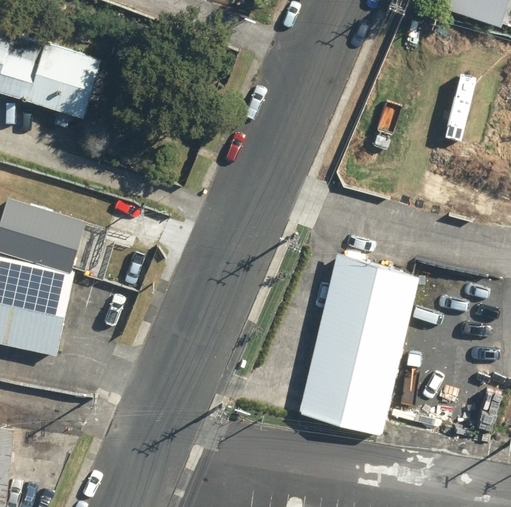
[(445,0),(443,9),(501,27),(509,0),(445,0)]
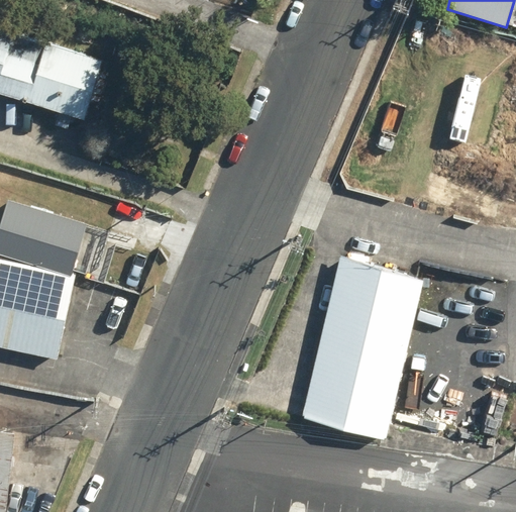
[(0,95),(84,119),(100,63),(0,32),(0,95)]
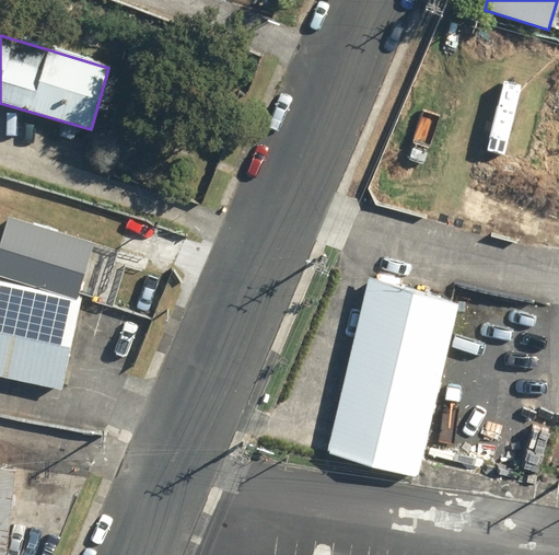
[(11,192),(9,204),(30,209),(32,196),(11,192)]
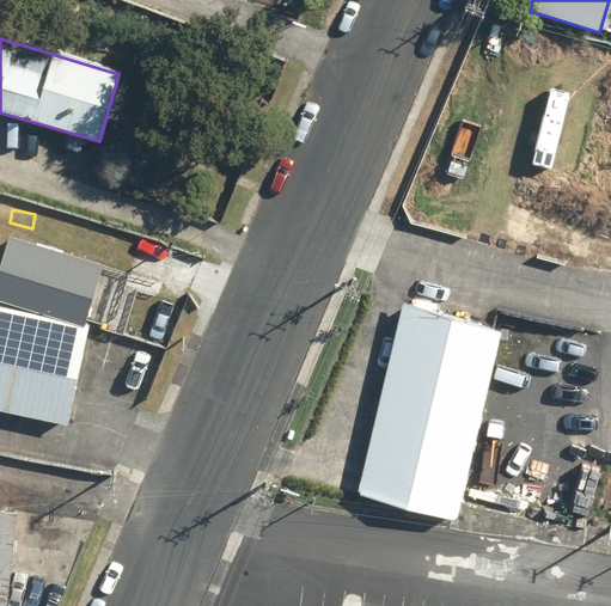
[(92,245),(0,222),(0,280),(80,299),(92,245)]
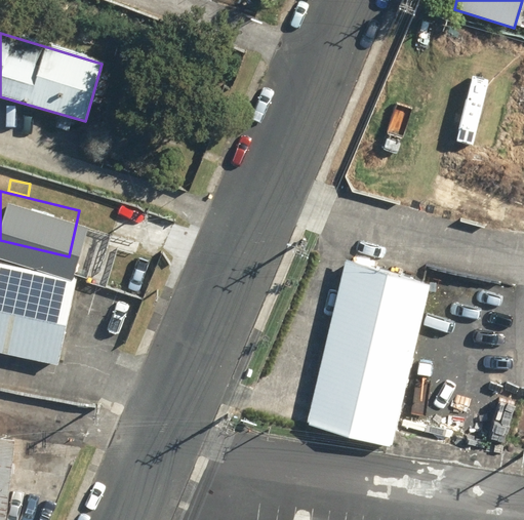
[(306,426),(392,446),(431,280),(345,261),(306,426)]
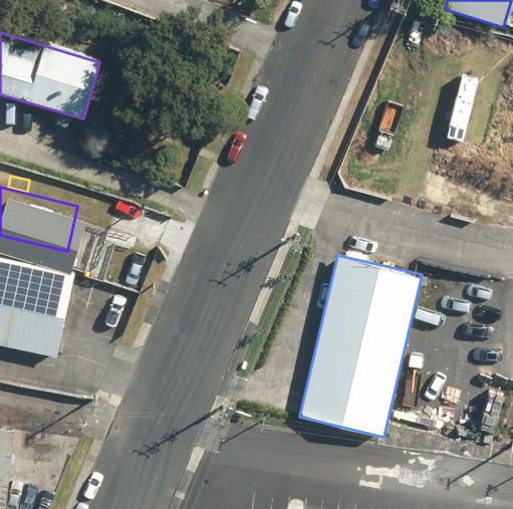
[(73,275),(0,259),(0,346),(55,358),(73,275)]
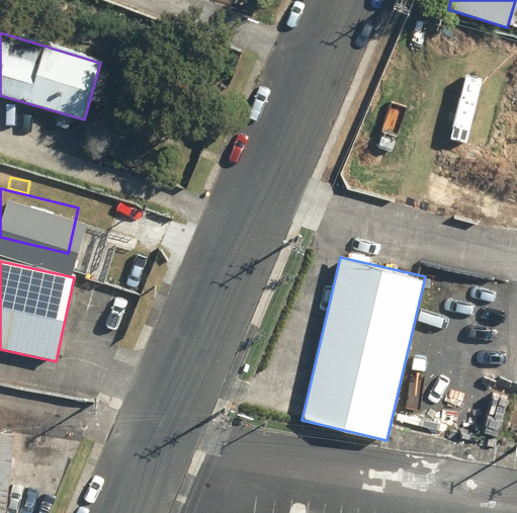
[(4,512),(13,436),(0,434),(0,512),(4,512)]
